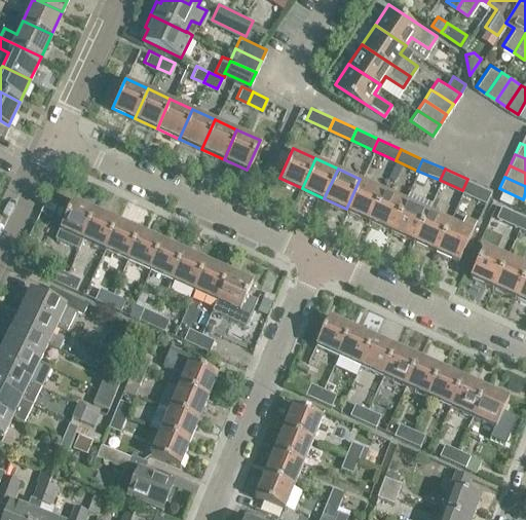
[(346,209),(369,219),(382,189),(360,179),(346,209)]
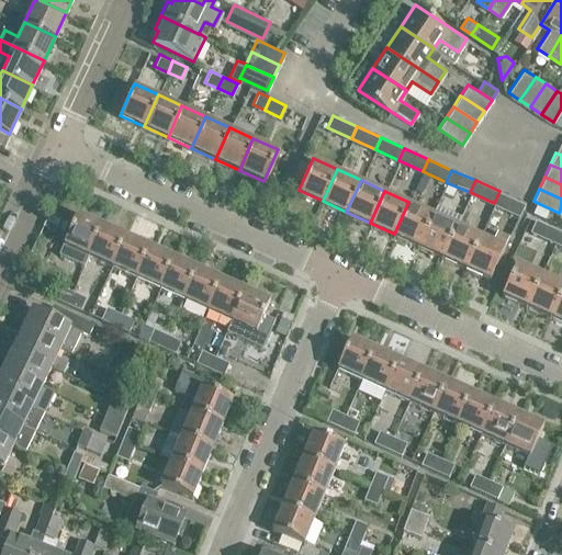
[(518,214),(524,202),(499,191),(494,203),(518,214)]
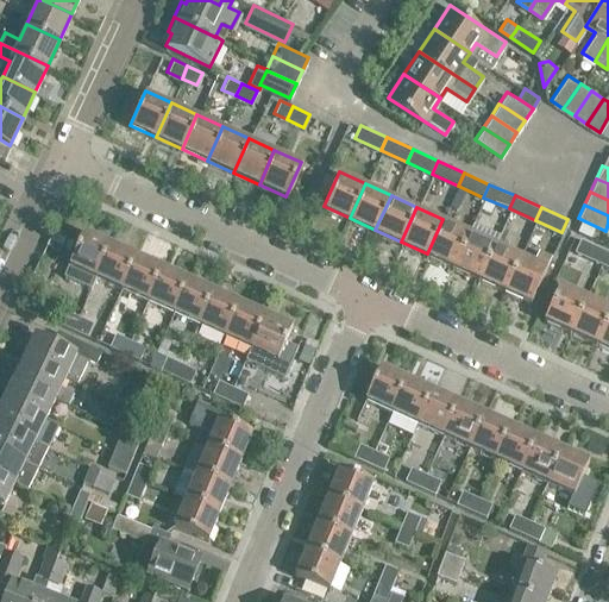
[(452,264),(469,231),(443,219),(427,254),(452,264)]
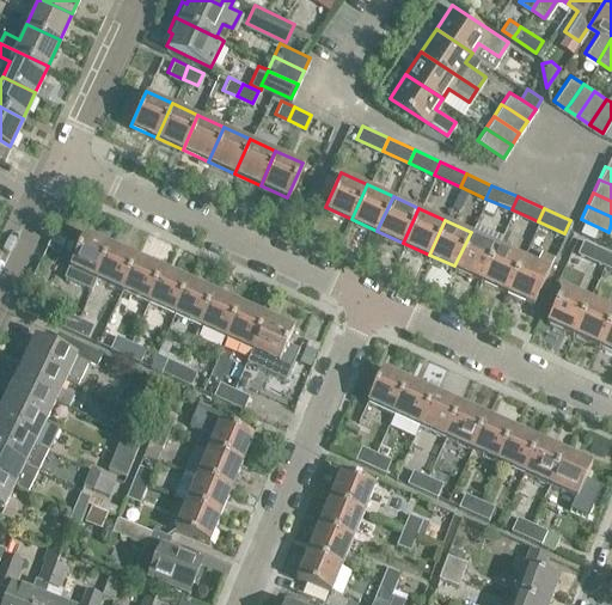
[(95,279),(110,244),(84,232),(67,266),(95,279)]
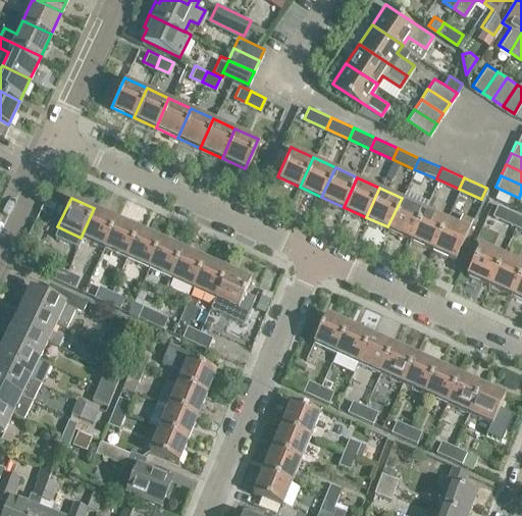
[(387,226),(410,237),(423,207),(402,198),(387,226)]
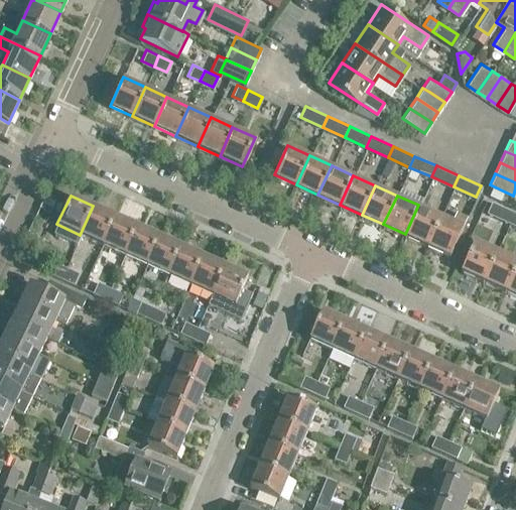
[(492,201),(491,203),(487,212),(509,222),(514,211),(492,201)]
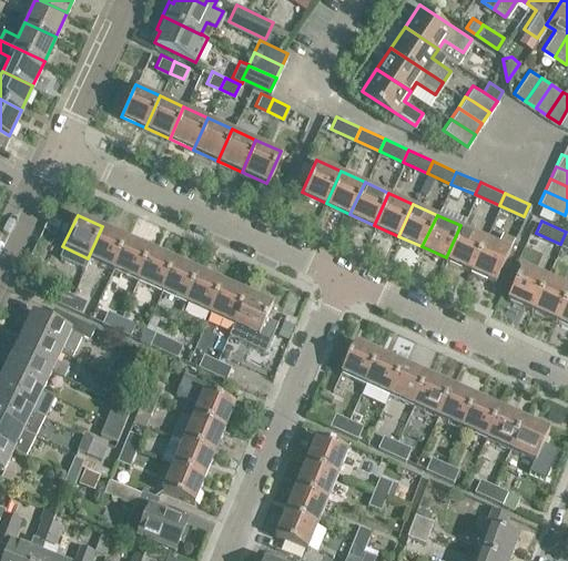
[(446,257),(470,268),(485,236),(460,225),(446,257)]
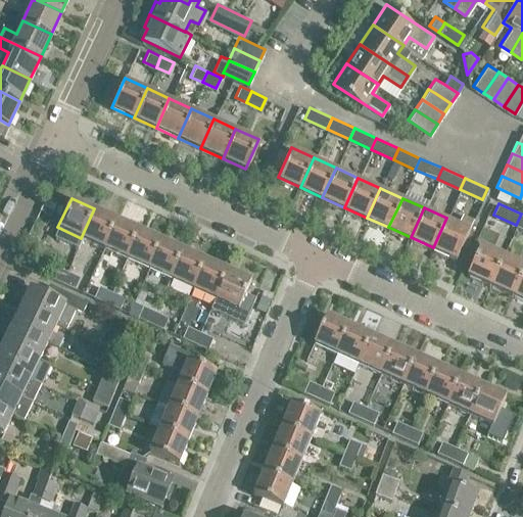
[(103,248),(116,219),(94,208),(81,238),(103,248)]
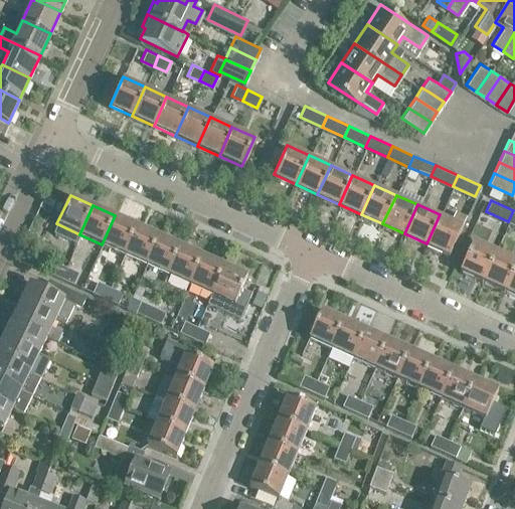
[(449,253),(462,224),(467,214),(458,211),(454,221),(440,214),(426,243),(449,253)]
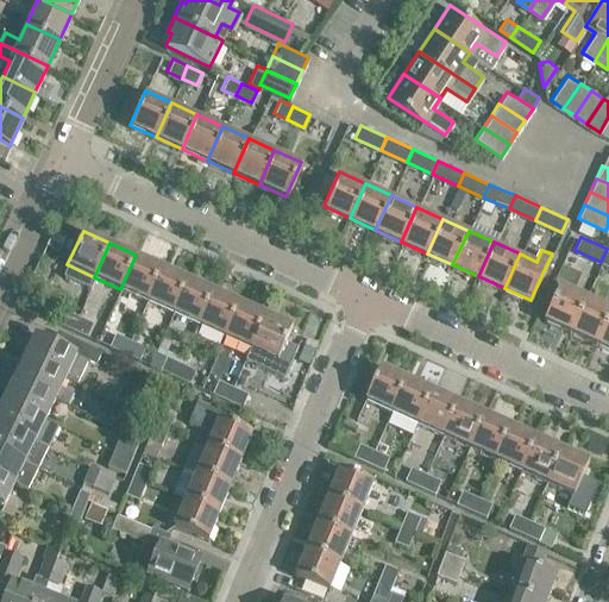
[(146,300),(162,267),(136,255),(120,289),(146,300)]
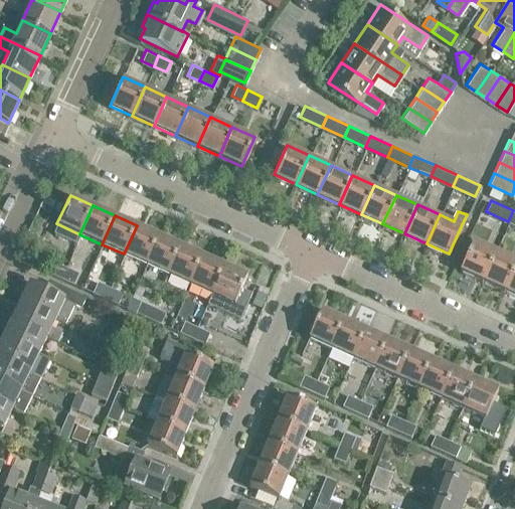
[(146,264),(158,235),(137,225),(124,253),(146,264)]
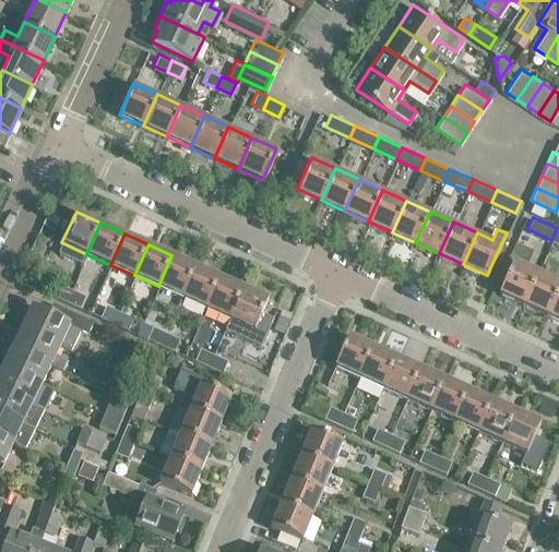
[(158,286),(182,297),(197,266),(171,255),(158,286)]
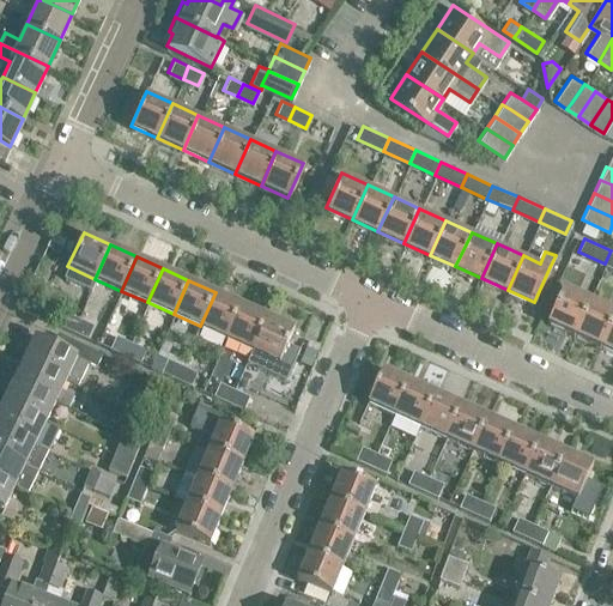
[(547,320),(574,332),(589,297),(563,285),(547,320)]
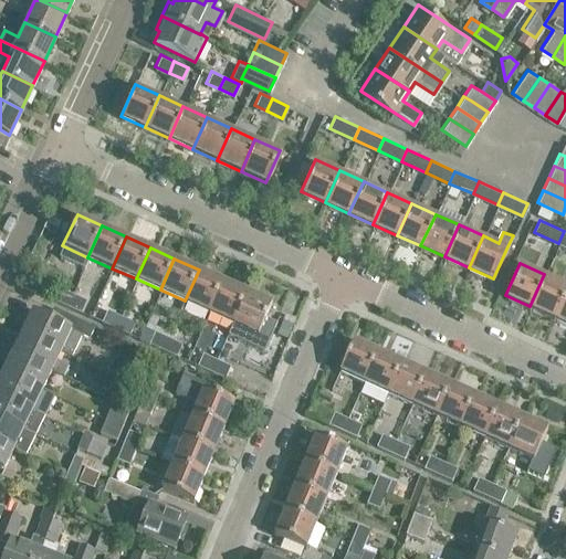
[(185,301),(209,312),(222,281),(199,270),(185,301)]
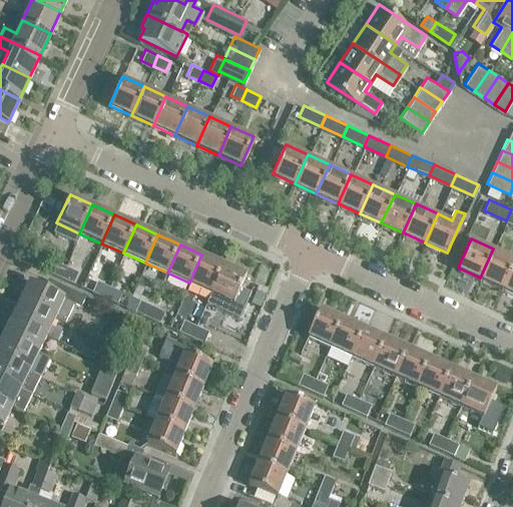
[(502,287),(512,262),(512,257),(493,248),(480,278),(502,287)]
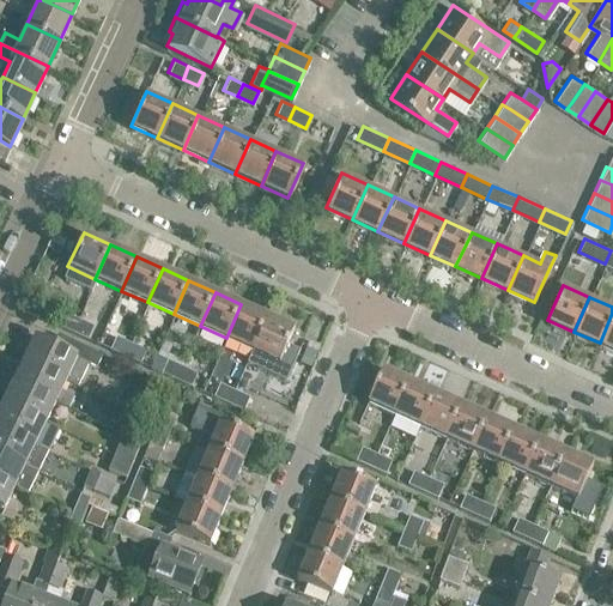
[(226,338),(252,350),(267,316),(241,304),(226,338)]
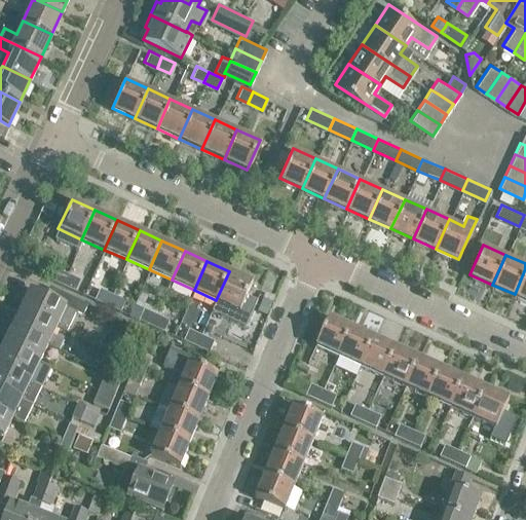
[(62,282),(68,270),(54,264),(49,275),(62,282)]
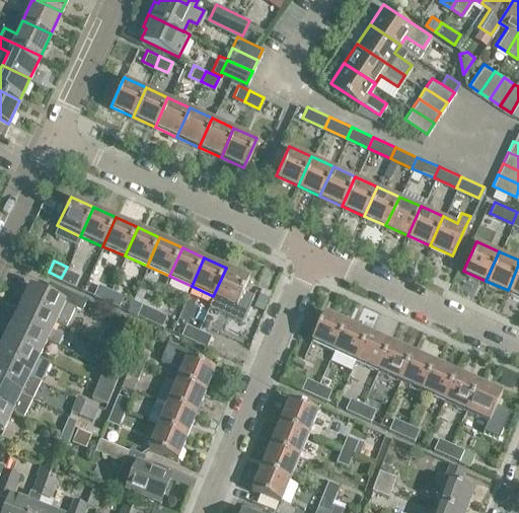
[(518,295),(518,265),(508,290),(518,295)]
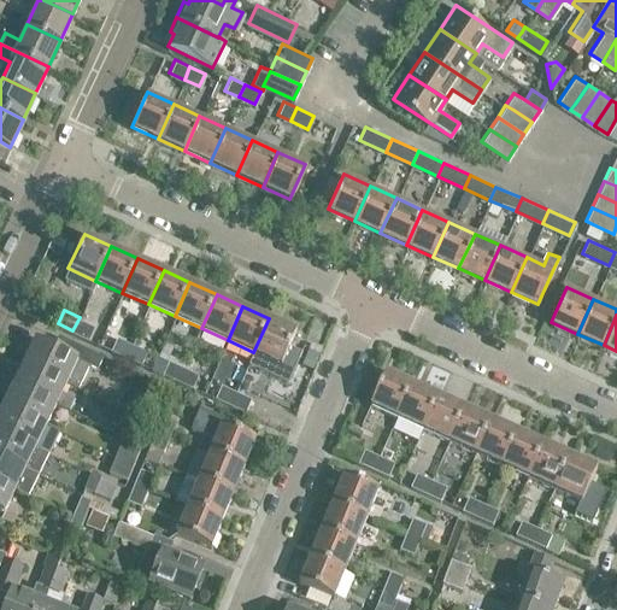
[(80,317),(72,330),(87,338),(94,323),(80,317)]
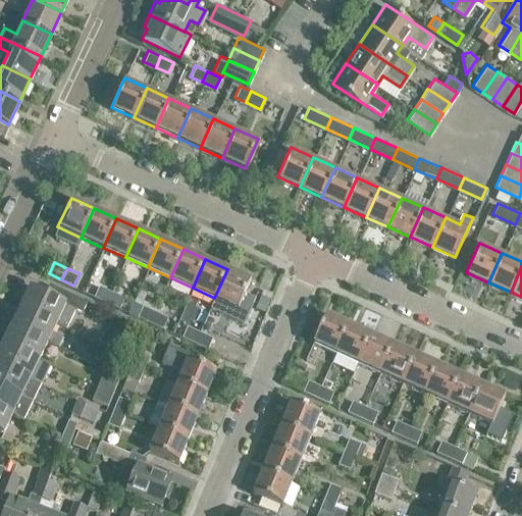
[(251,279),(227,269),(214,298),(237,308),(251,279)]
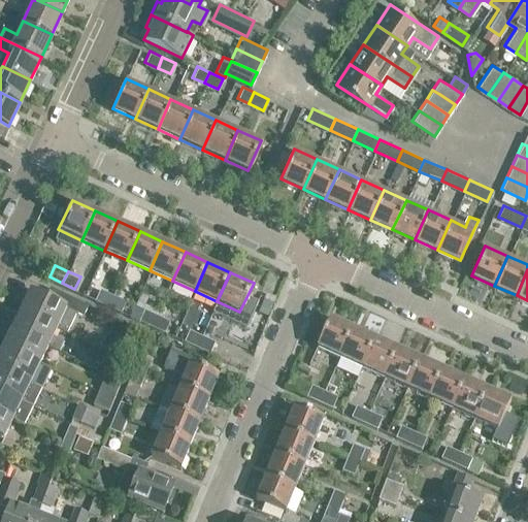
[(19,310),(55,326),(57,323),(67,328),(75,311),(81,314),(88,301),(50,284),(43,296),(28,289),(19,310)]
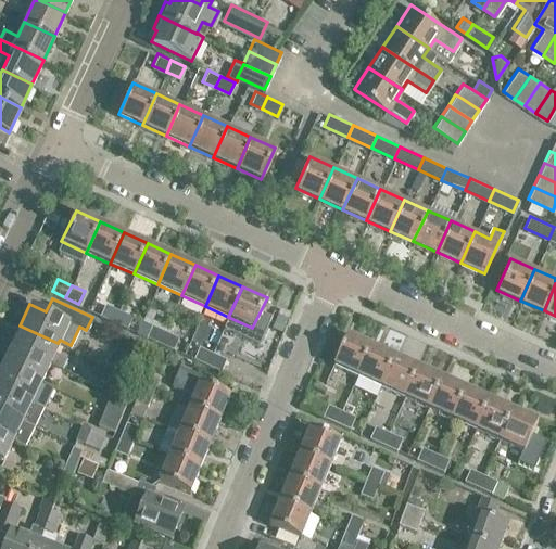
[(113,318),(118,306),(105,299),(100,313),(113,318)]
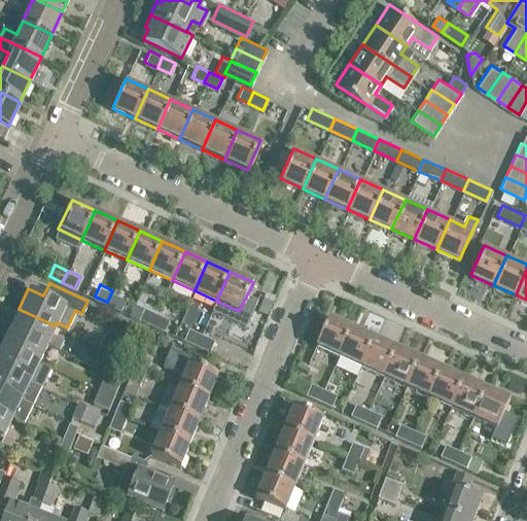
[(112,290),(107,302),(120,308),(126,297),(112,290)]
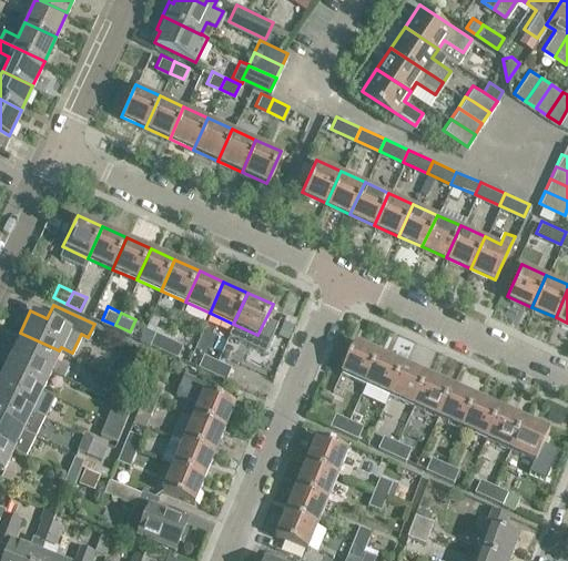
[(270,348),(284,352),(292,323),(277,318),(270,348)]
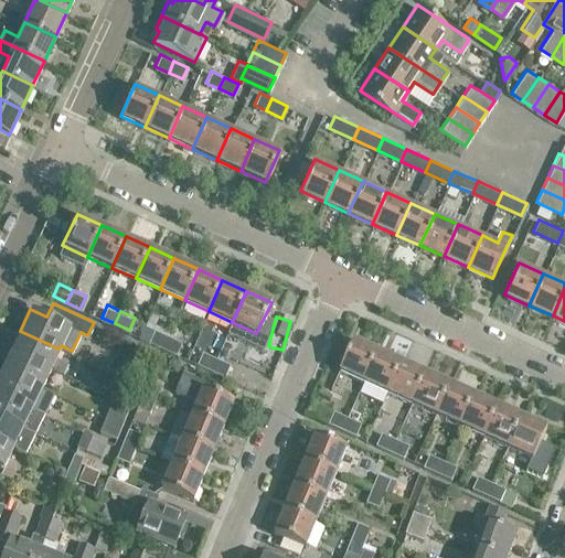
[(145,322),(139,334),(149,339),(155,326),(145,322)]
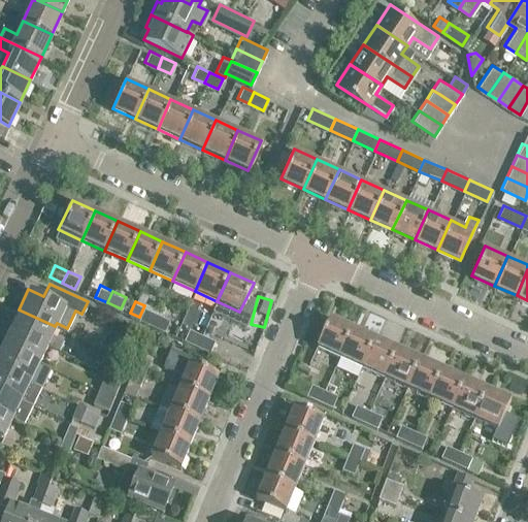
[(153,323),(158,312),(144,305),(139,317),(153,323)]
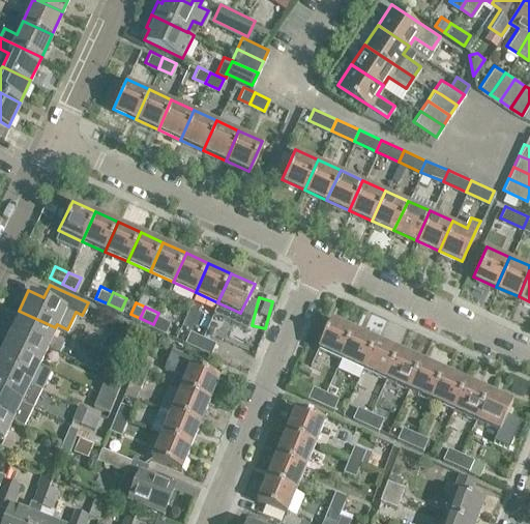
[(63,341),(52,335),(55,327),(19,311),(9,328),(47,346),(47,344),(59,349),(63,341)]
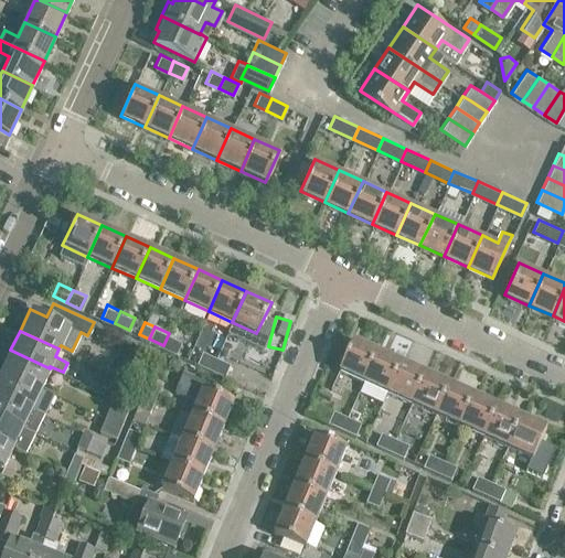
[(169,333),(163,345),(177,352),(182,339),(169,333)]
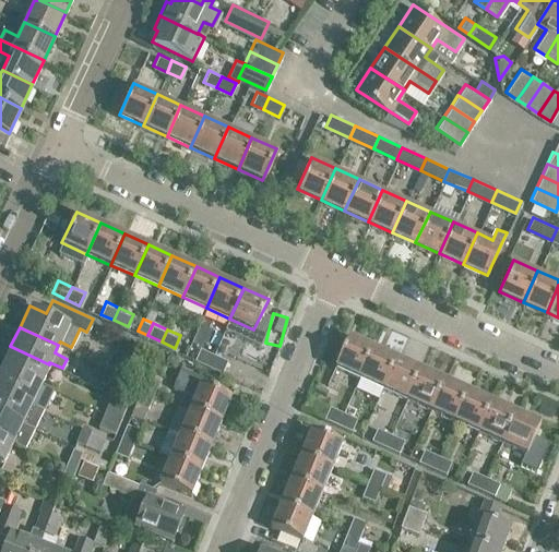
[(336,367),(359,376),(373,345),(351,335),(336,367)]
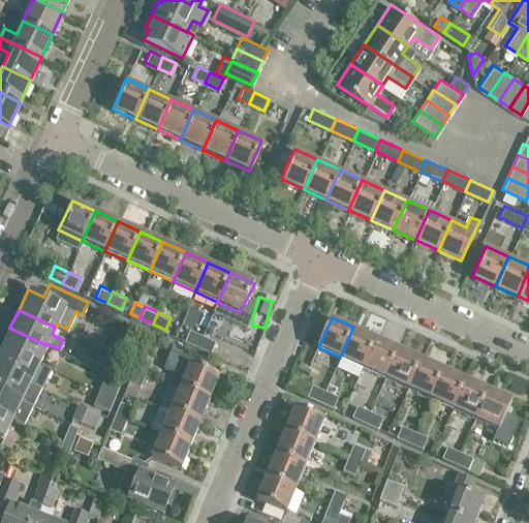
[(353,327),(340,357),(363,367),(376,338),(353,327)]
